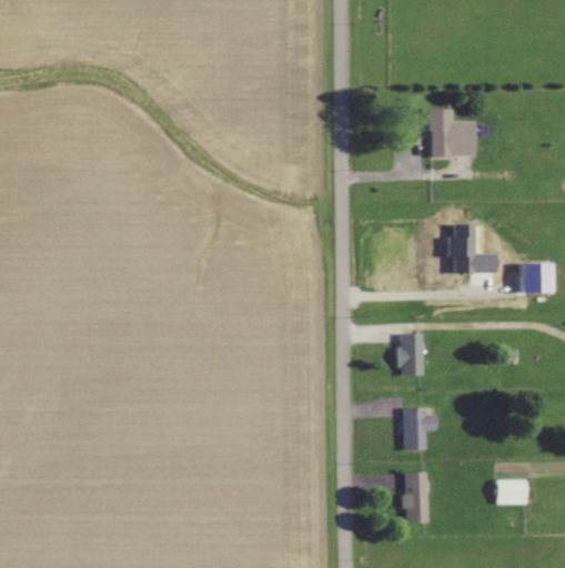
[(475,122),(452,122),(452,111),(430,111),(431,158),(475,158),(475,122)]
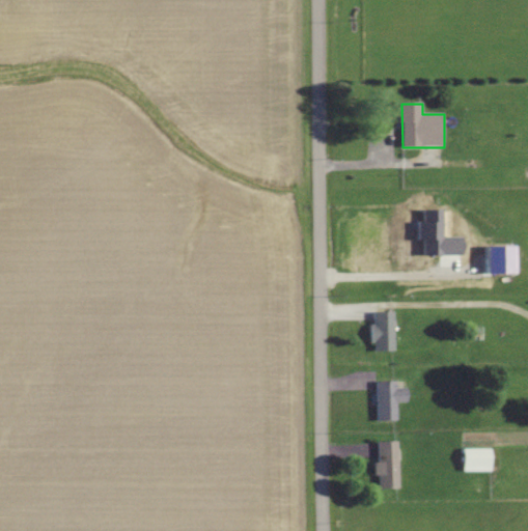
[(463,254),(463,236),(444,236),(444,210),(424,210),(424,221),(418,221),(418,240),(423,240),(424,255),(463,254)]
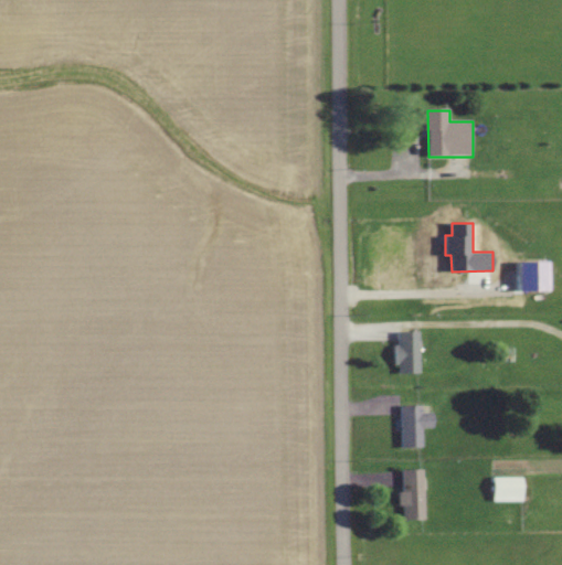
[(519,260),(519,291),(549,290),(549,260),(519,260)]
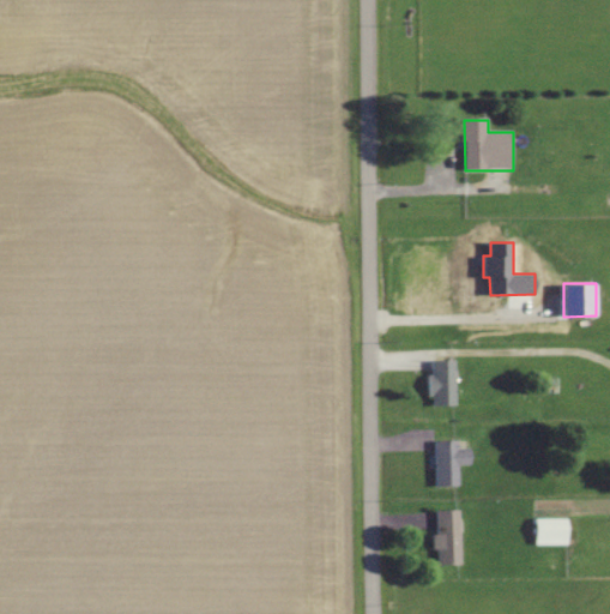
[(432,405),(458,405),(456,360),(430,361),(432,405)]
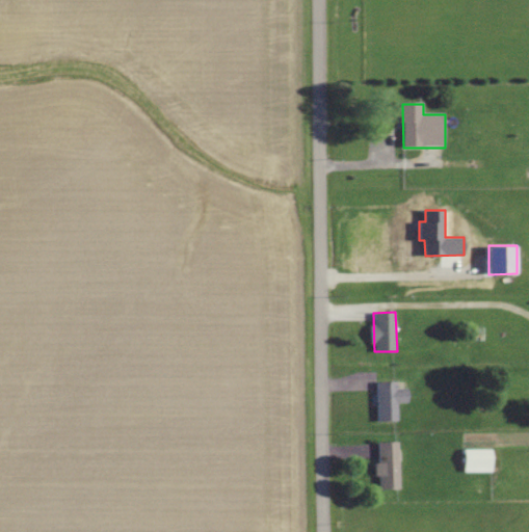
[(399,421),(399,403),(410,403),(408,388),(397,388),(397,381),(377,381),(378,422),(399,421)]
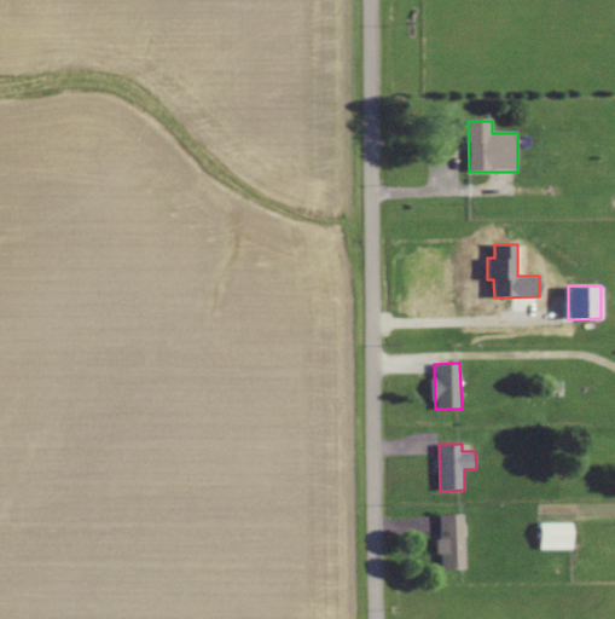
[(465,514),(441,515),(442,539),(437,539),(437,555),(442,555),(442,570),(466,570),(465,514)]
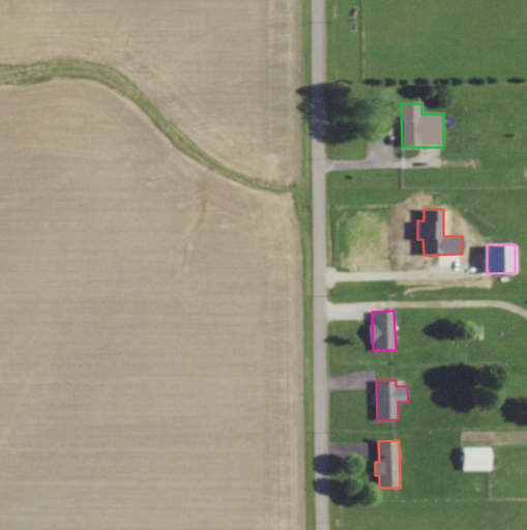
[(491,447),(463,448),(464,471),(492,470),(491,447)]
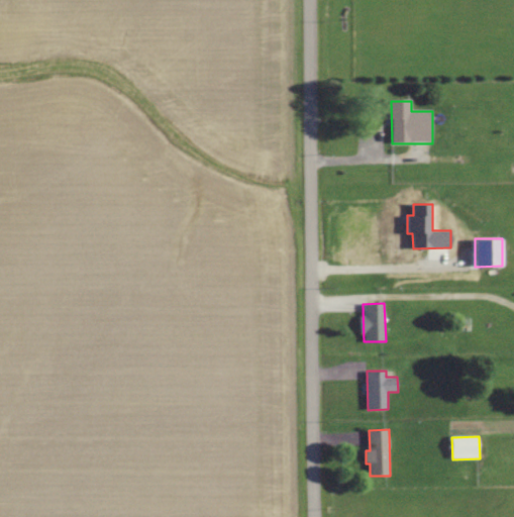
All buildings are outlined.
